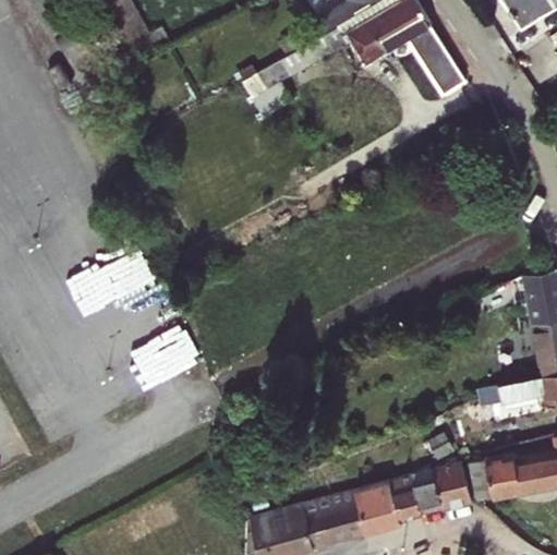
[(93,0),(123,55),(150,40),(128,0),(93,0)]
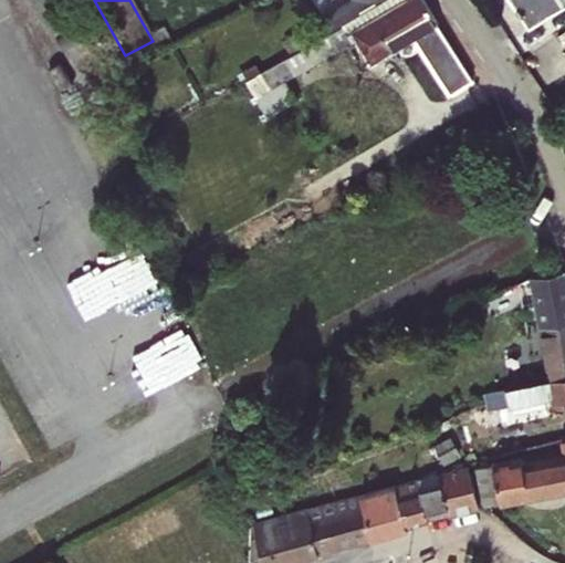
[(246,84),(264,117),(294,101),(284,84),(349,45),(345,37),(349,33),(369,65),(411,40),(446,96),(469,83),(418,0),(407,0),(388,0),(358,19),(330,35),(246,84)]
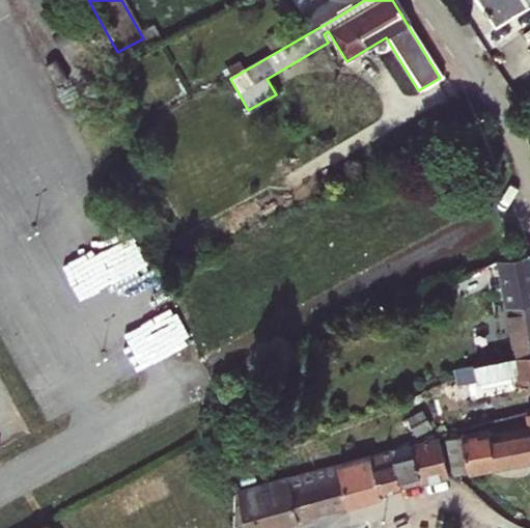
[(329,0),(330,2),(301,20),(309,33),(336,18),(334,15),(357,0),(329,0)]
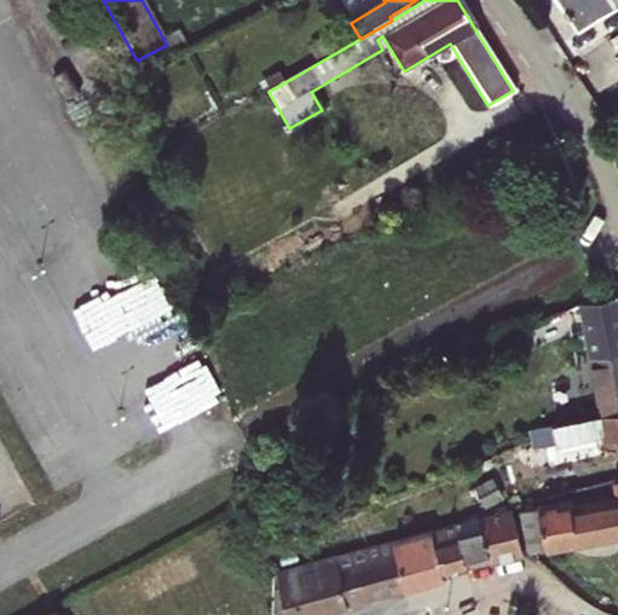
[(617,0),(556,0),(578,30),(617,5),(617,0)]
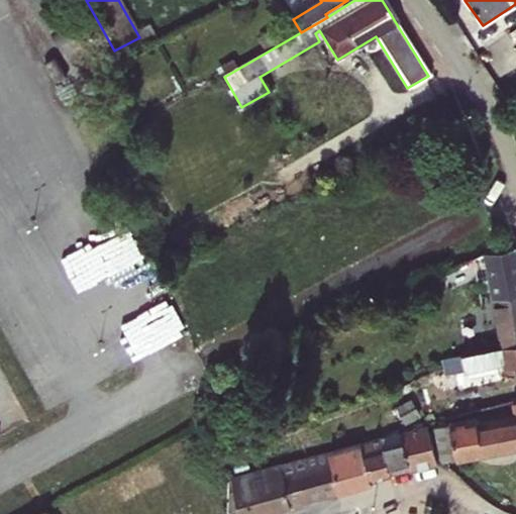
[(473,260),(483,306),(492,303),(515,297),(515,248),(484,254),(473,260)]
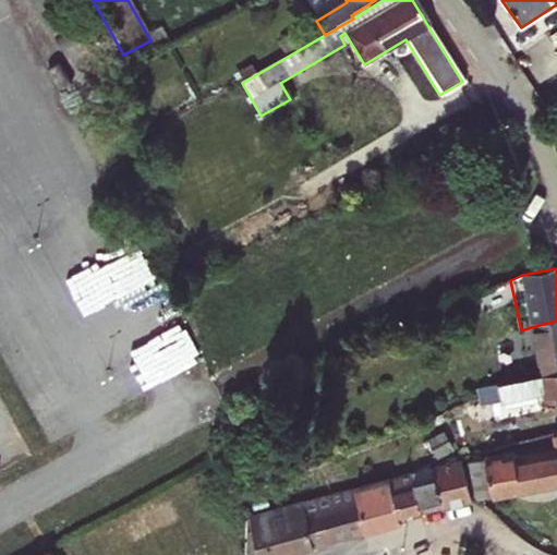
[(556,321),(531,327),(540,375),(556,372),(556,321)]
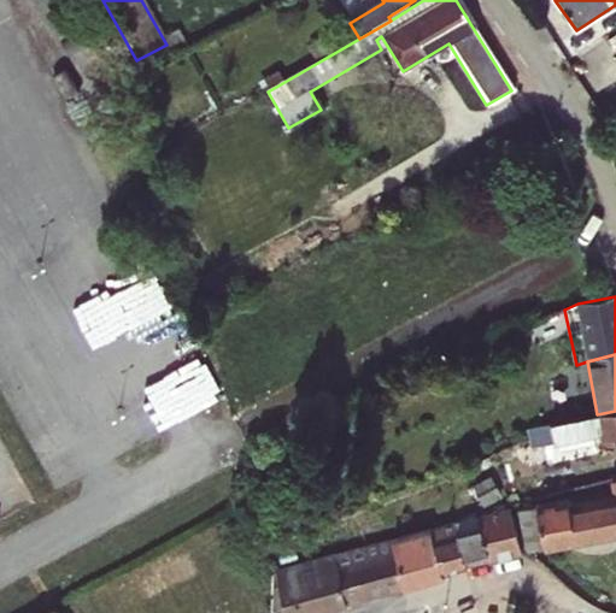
[(615,411),(597,414),(550,425),(553,443),(602,434),(604,443),(615,441),(615,411)]
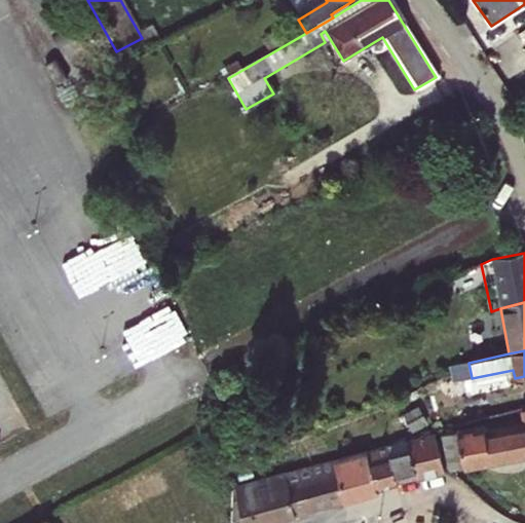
[(448,471),(524,450),(524,408),(524,409),(524,411),(524,424),(490,434),(488,425),(440,436),(448,471)]
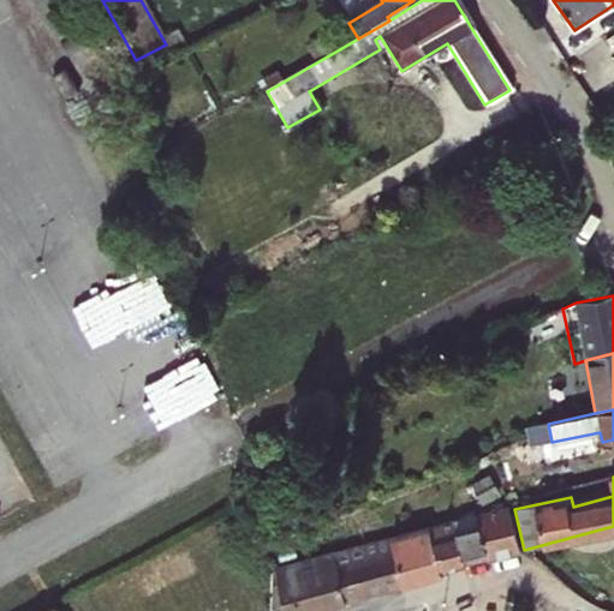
[(428,529),(439,573),(518,551),(507,509),(428,529)]
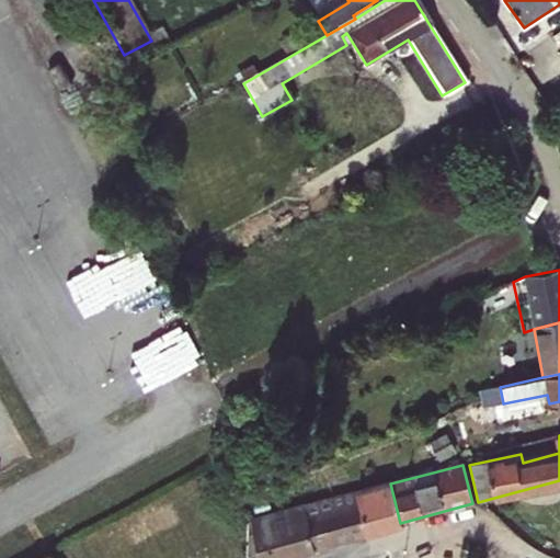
[(401,527),(400,523),(390,484),(355,493),(366,537),(401,527)]
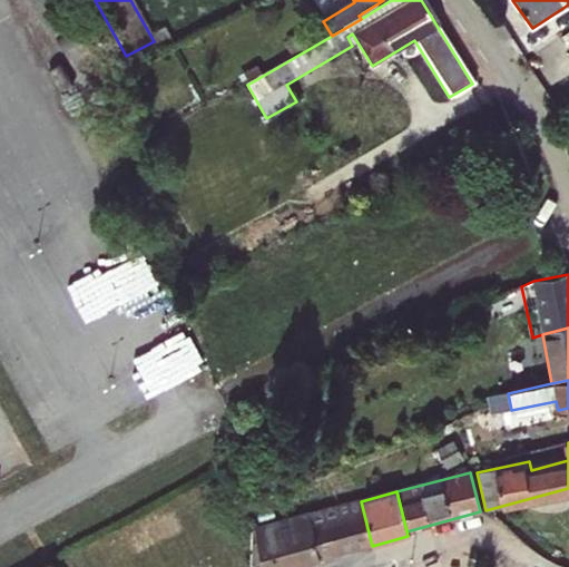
[(320,560),(372,546),(361,501),(308,515),(320,560)]
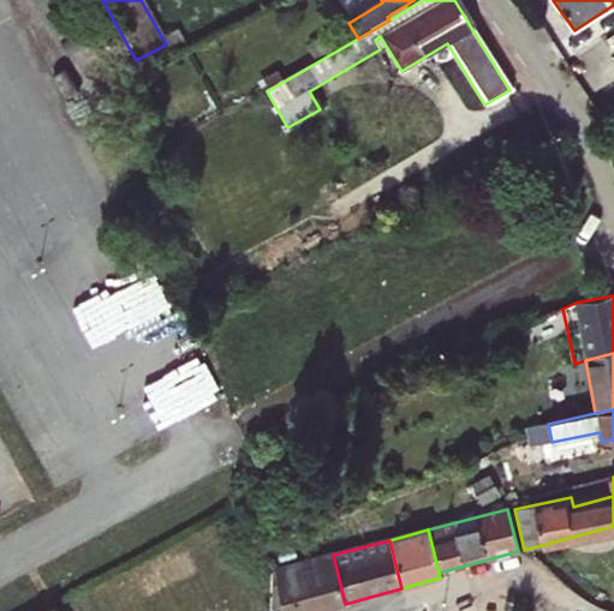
[(320,610),(345,604),(333,555),(270,570),(269,610),(320,610)]
